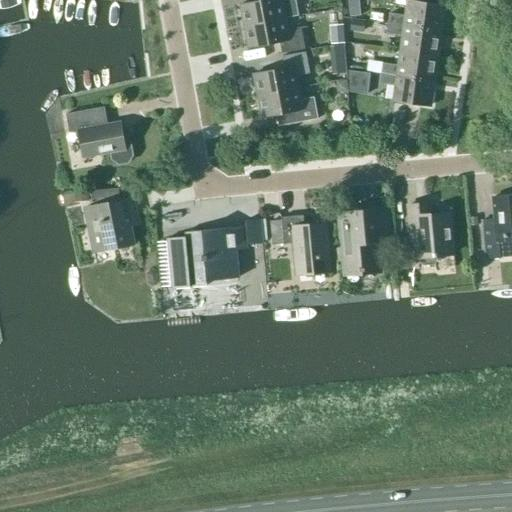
[(284,18),(298,16),(296,4),(295,0),(262,0),(240,4),(245,26),(284,18)]
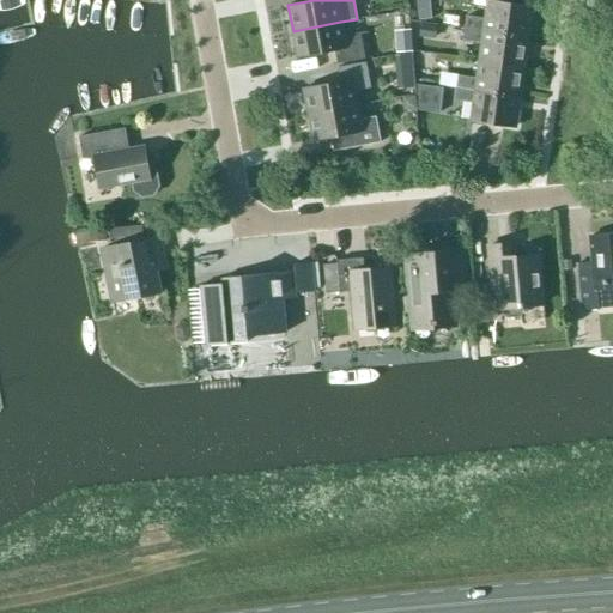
[(486,19),(466,17),(465,28),(527,36),(532,6),(489,0),(486,19)]
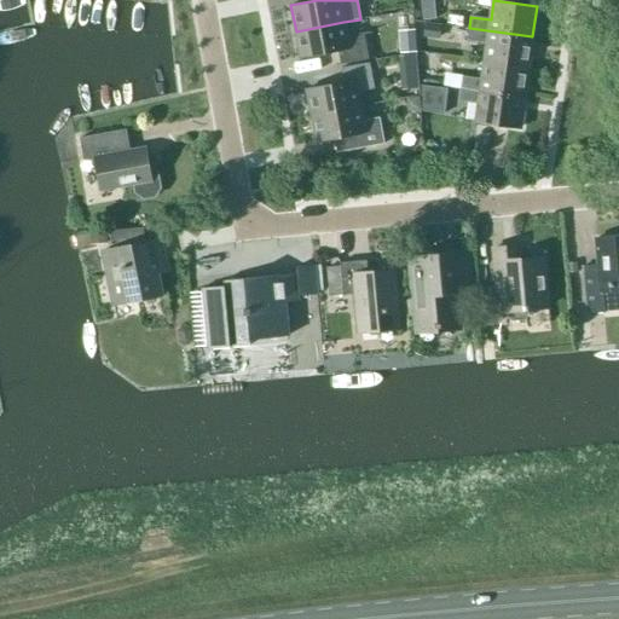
[(364,33),(346,36),(343,22),(296,32),(301,58),(337,51),(340,65),(369,59),(364,33)]
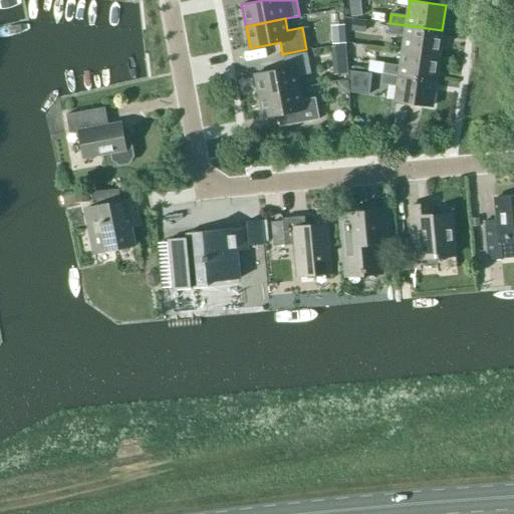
[(353,18),(351,31),(364,32),(365,20),(353,18)]
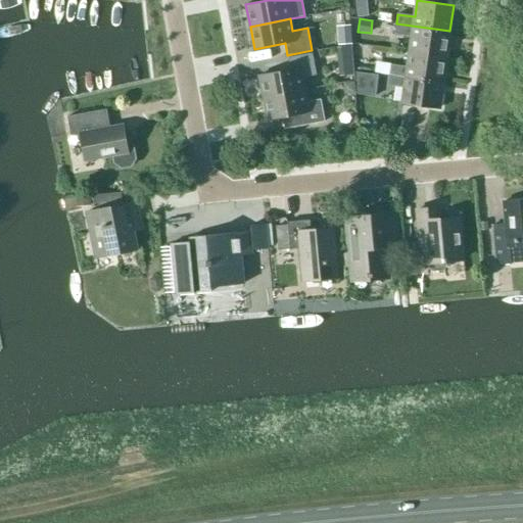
[(445,57),(449,31),(396,24),(395,34),(412,36),(410,52),(445,57)]
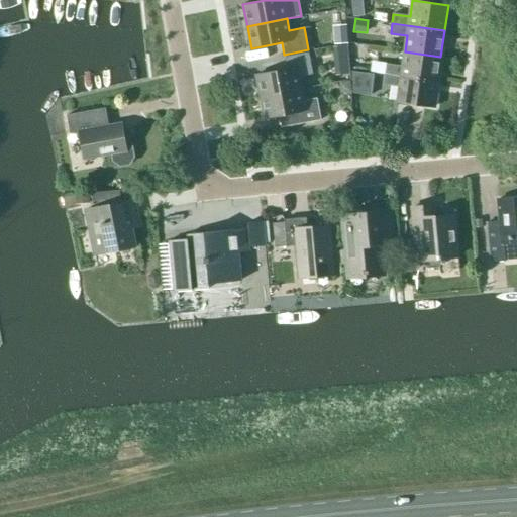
[(346,45),(335,46),(336,56),(346,55),(346,45)]
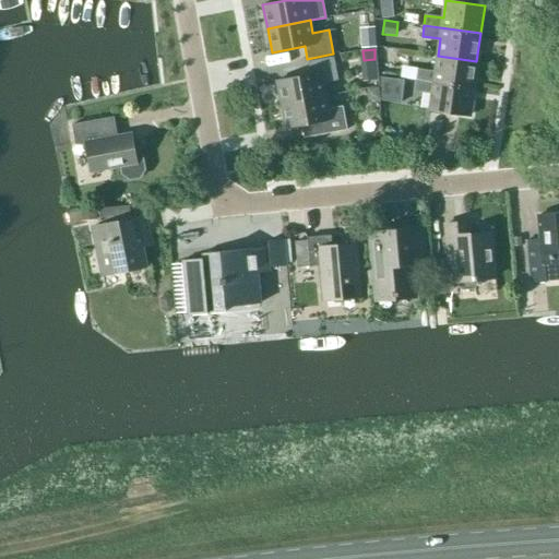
[(473,88),(476,61),(438,56),(435,72),(417,69),(416,80),(473,88)]
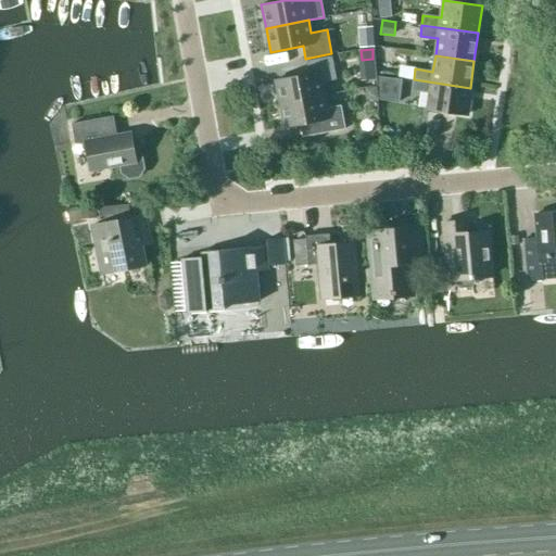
[(276,80),(280,103),(323,96),(320,83),(336,80),(331,57),(306,61),(308,74),(276,80)]
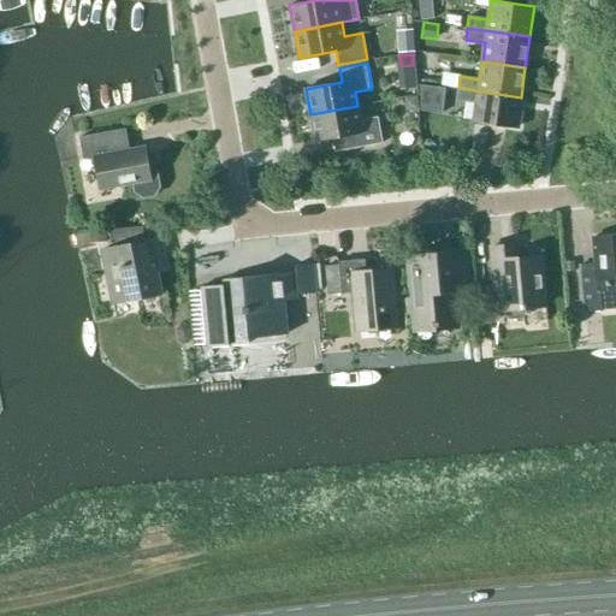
[(443,73),(442,84),(457,87),(458,76),(443,73)]
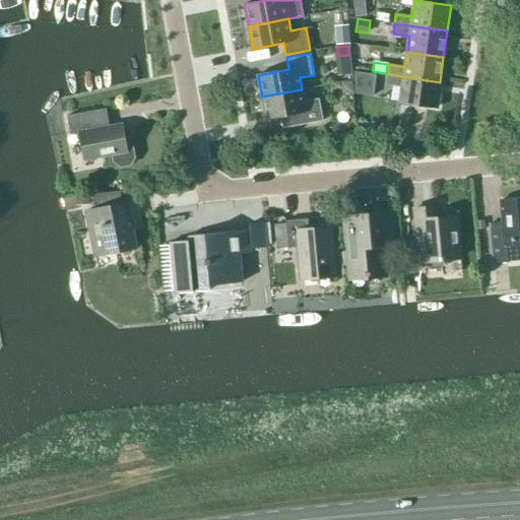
[(364,73),(352,72),(354,93),(373,96),(376,74),(364,73)]
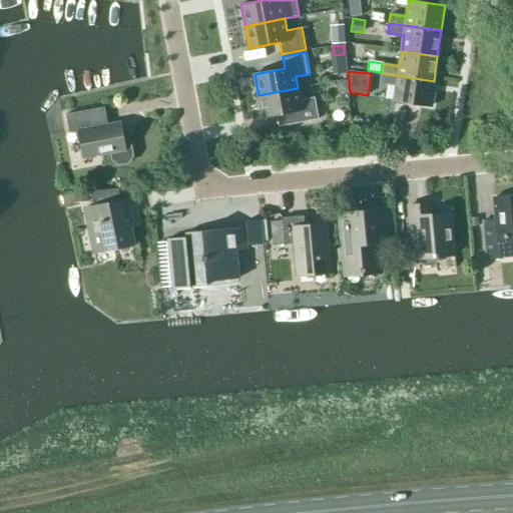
[(430,106),(434,81),(382,73),(380,83),(397,85),(394,101),(430,106)]
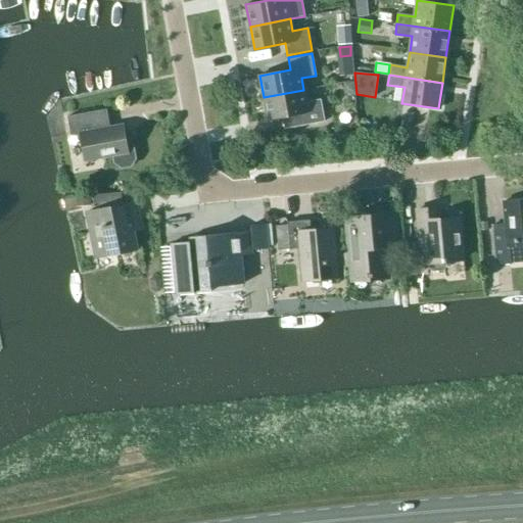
[(353,82),(343,83),(343,89),(348,94),(354,93),(353,82)]
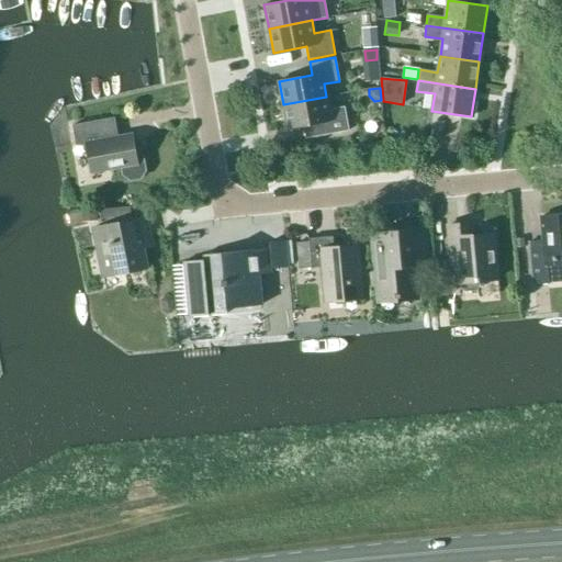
[(345,107),(329,109),(326,97),(283,104),(288,128),(321,122),(323,135),(349,131),(345,107)]
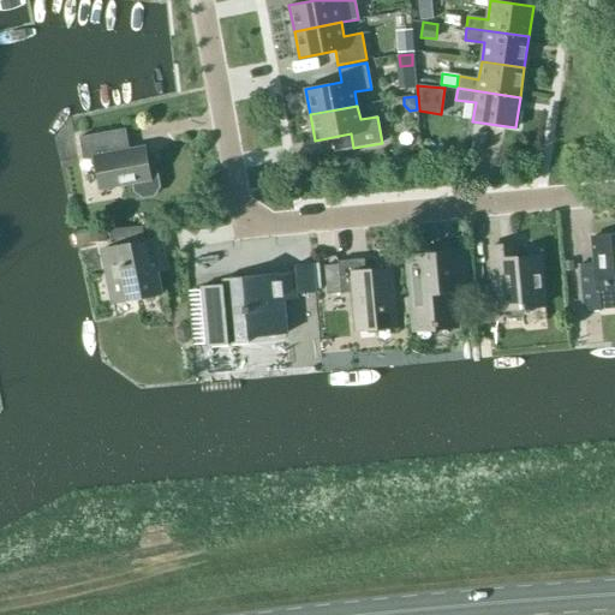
[(156,179),(153,175),(149,177),(144,147),(119,151),(115,132),(118,132),(118,130),(79,137),(83,159),(94,157),(99,189),(133,183),(135,190),(143,196),(153,195),(157,185),(156,179)]
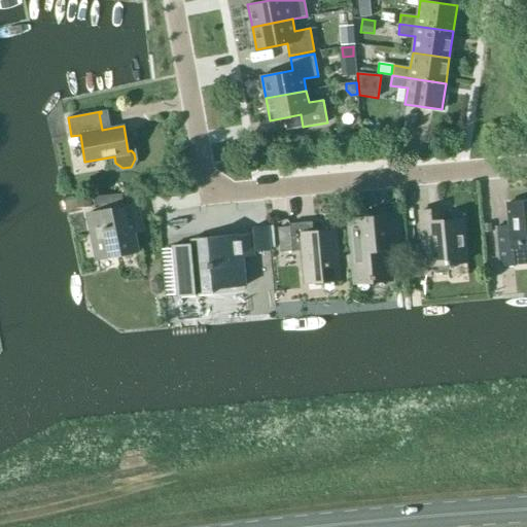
[(137,250),(131,222),(139,220),(136,205),(124,207),(121,194),(93,197),(96,213),(88,214),(97,258),(137,250)]
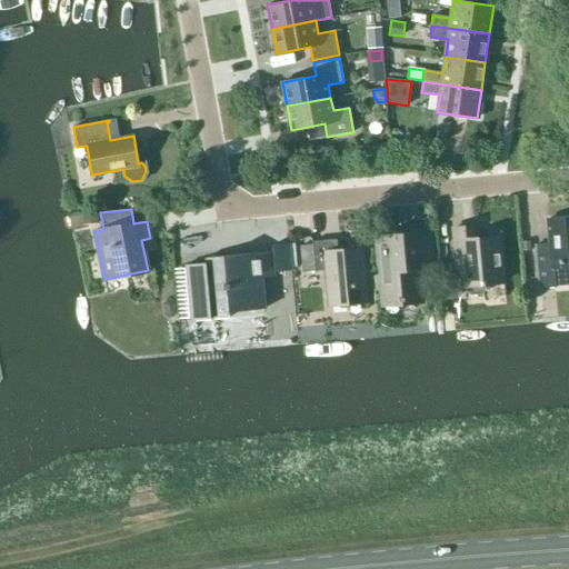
[(82,212),(83,223),(98,222),(97,211),(82,212)]
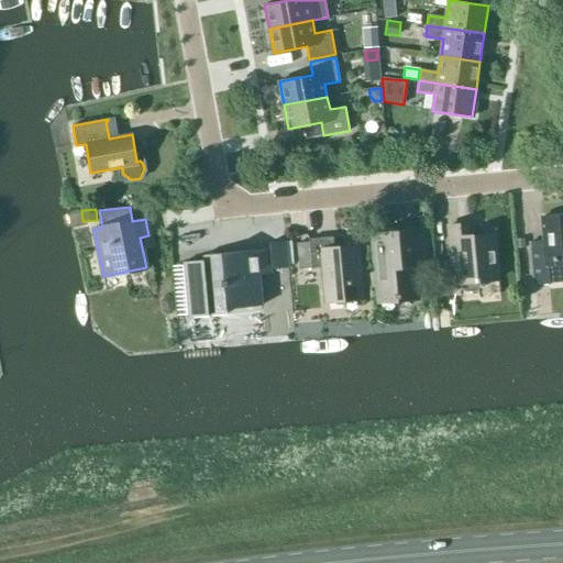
[(549,283),(548,265),(562,264),(562,214),(541,217),(543,241),(529,242),(533,284),(549,283)]
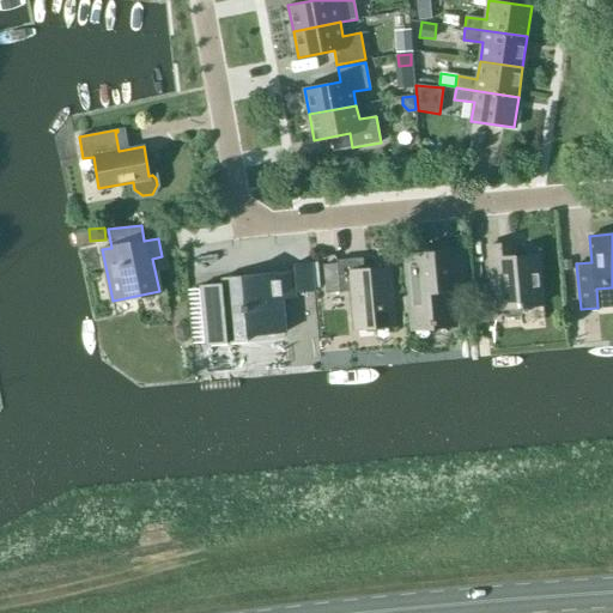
[(497,274),(499,309),(540,304),(535,255),(514,256),(513,244),(489,247),(491,275),(497,274)]
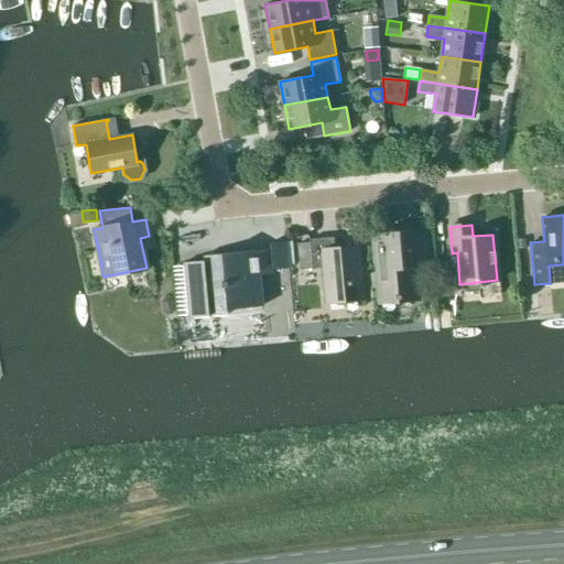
[(415,295),(413,268),(426,267),(423,229),(375,232),(377,255),(380,299),(415,295)]
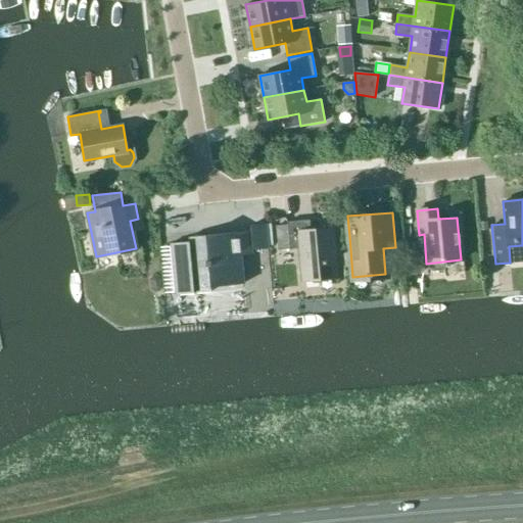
[(276,226),(278,250),(299,248),(302,281),(337,278),(333,228),(311,230),(310,220),(287,222),(287,225),(276,226)]
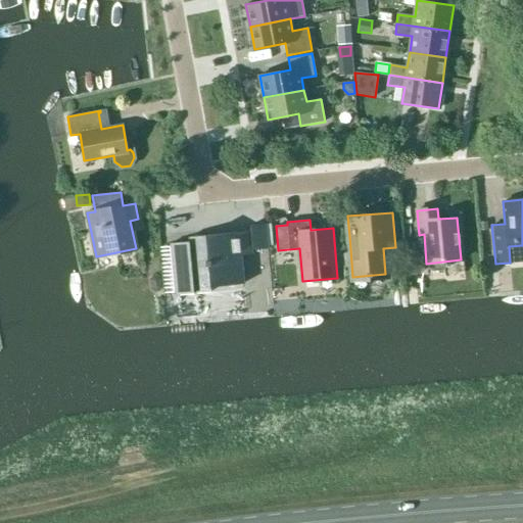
[(250,225),(250,231),(189,237),(190,243),(171,245),(176,295),(210,292),(209,287),(243,284),(241,256),(253,255),(252,250),(268,248),(266,224),(250,225)]
